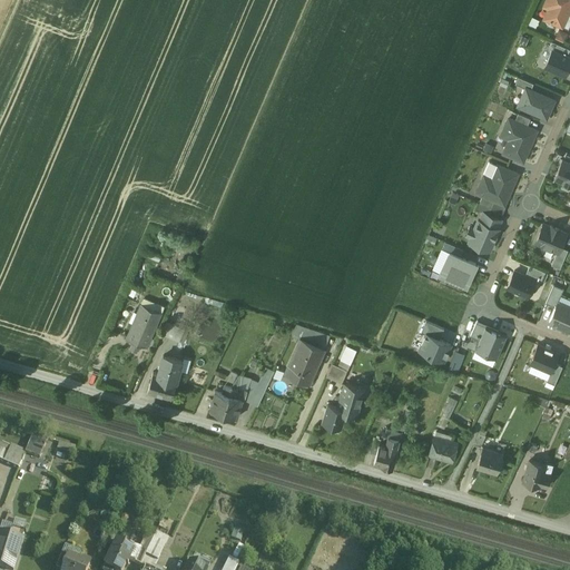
[(569,6),(569,0),(546,0),(544,6),(553,10),(549,21),(562,27),(569,6)]
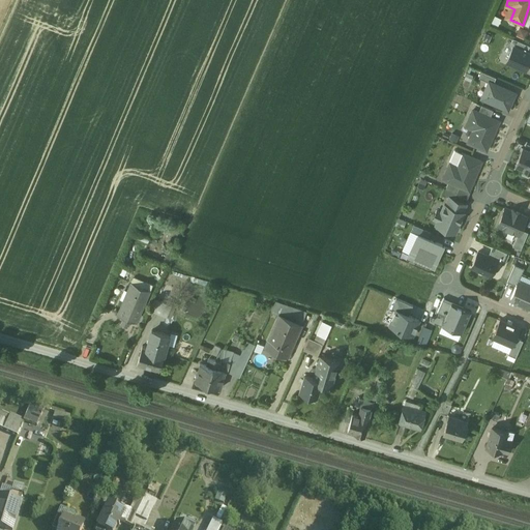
[(519,26),(516,34),(524,38),(528,30),(519,26)]
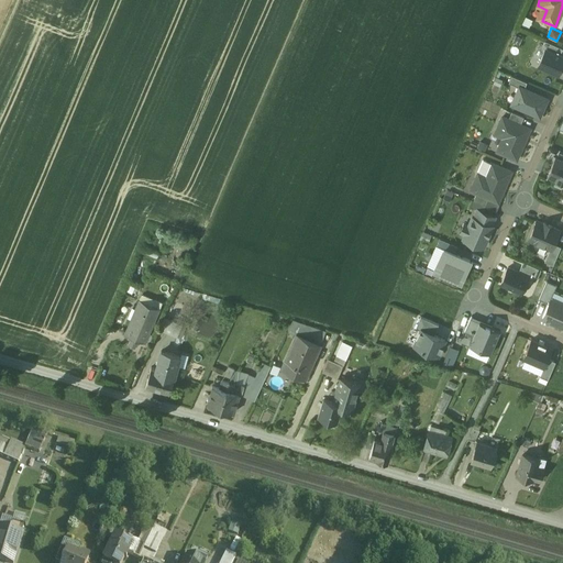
[(562,64),(562,55),(545,47),(538,66),(559,75),(562,64)]
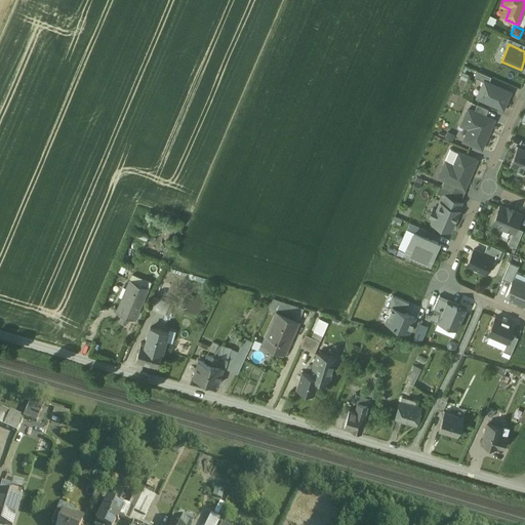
[(491,77),(477,71),(475,77),(484,81),(484,80),(489,82),(491,77)]
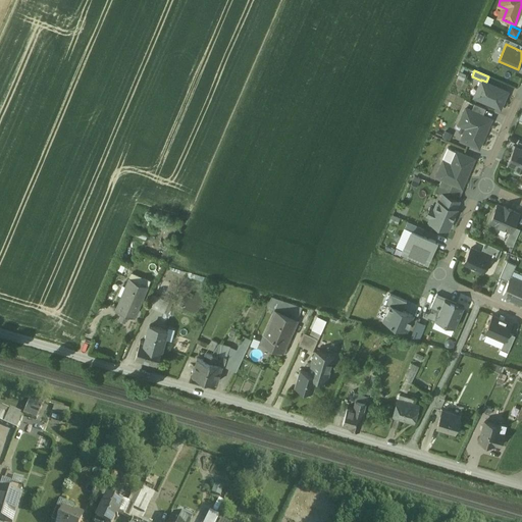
[(486,82),(481,80),(481,81),(474,97),(501,108),(508,91),(491,84),(491,85),(486,82)]
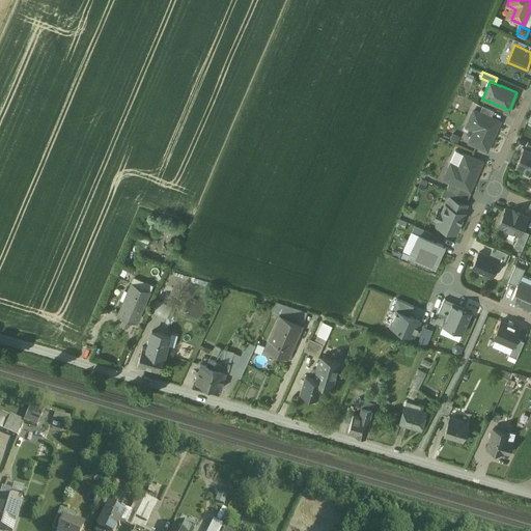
[(494,110),(482,106),(479,112),(491,117),(494,110)]
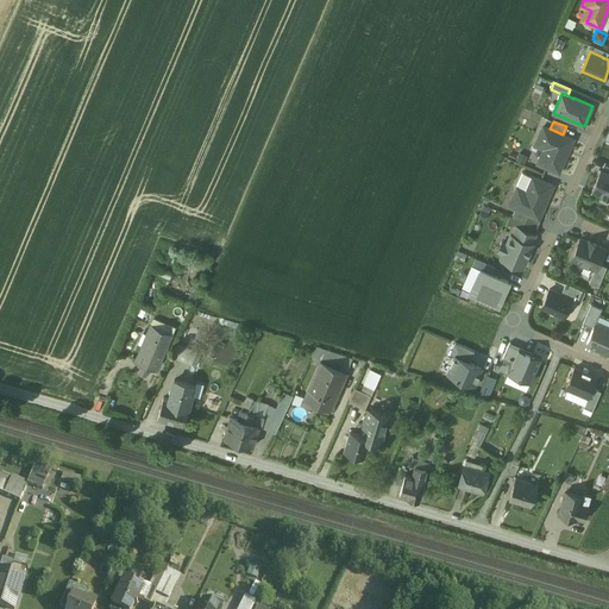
[(550,129),(544,126),(538,140),(542,143),(545,148),(544,148),(541,154),(541,155),(538,163),(540,164),(559,173),(573,139),(563,135),(550,129)]
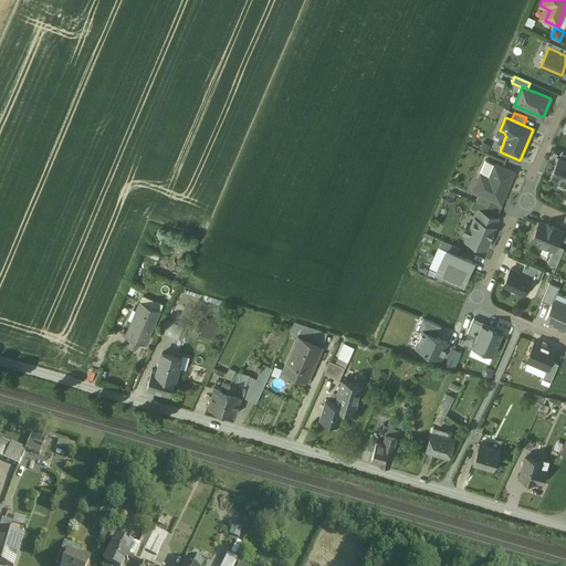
[(565,161),(558,159),(551,177),(565,184),(565,161)]
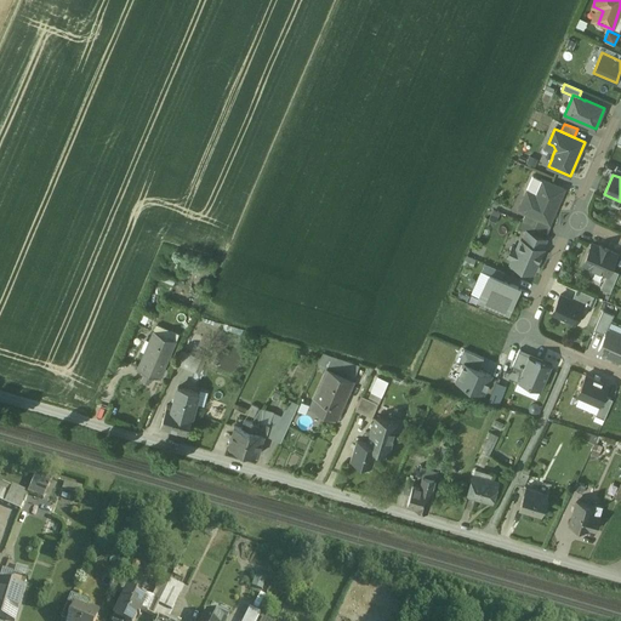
[(542,180),(539,188),(537,189),(535,194),(536,197),(531,198),(525,195),(519,210),(525,212),(539,218),(550,223),(564,189),(542,180)]
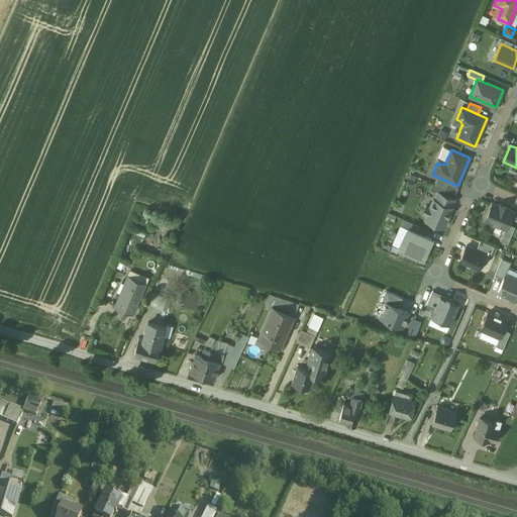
[(448,182),(437,177),(434,184),(435,185),(445,189),(448,182)]
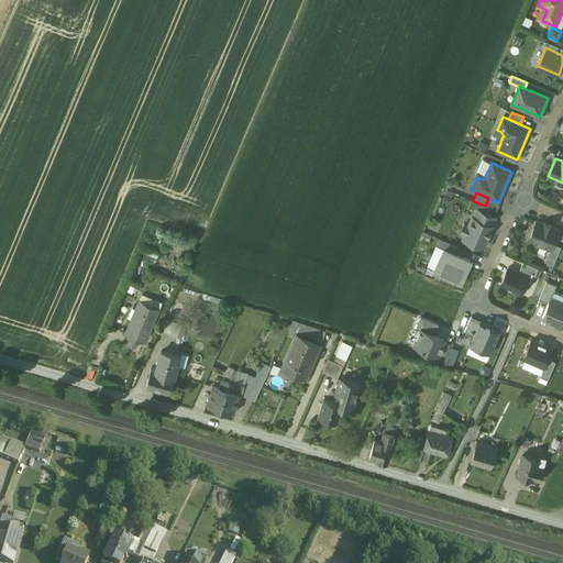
[(495,217),(477,209),(473,218),(492,225),(495,217)]
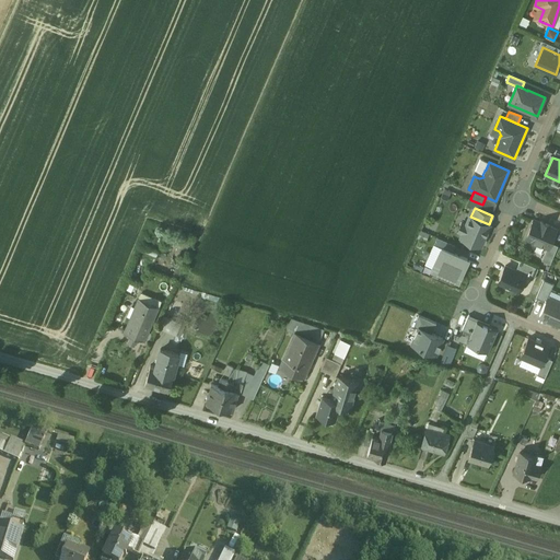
[(470,217),(470,216),(466,224),(462,222),(458,232),(463,233),(462,235),(469,238),(473,240),(471,242),(480,246),(490,224),(489,224),(470,217)]
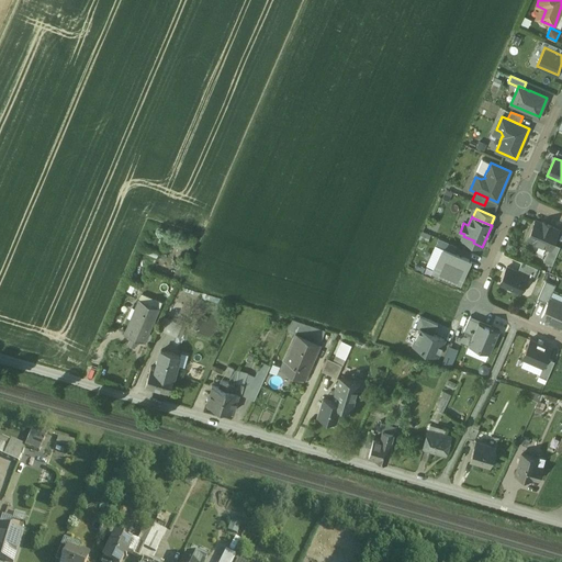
[(543,224),(537,221),(528,239),(529,239),(529,242),(535,244),(537,243),(549,248),(550,248),(552,243),(558,229),(551,227),(551,226),(543,223),(543,224)]
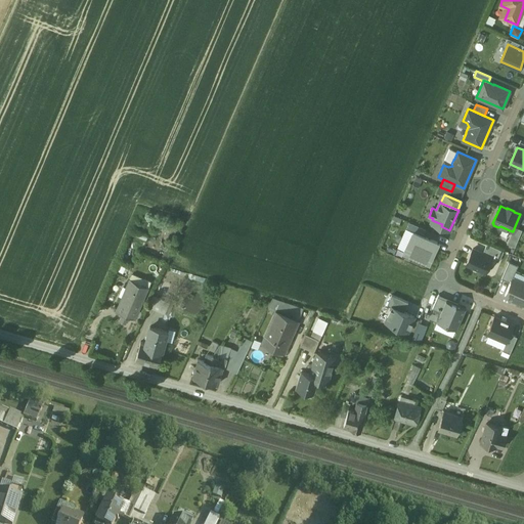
[(515,226),(513,231),(512,231),(507,244),(515,247),(522,230),(515,226)]
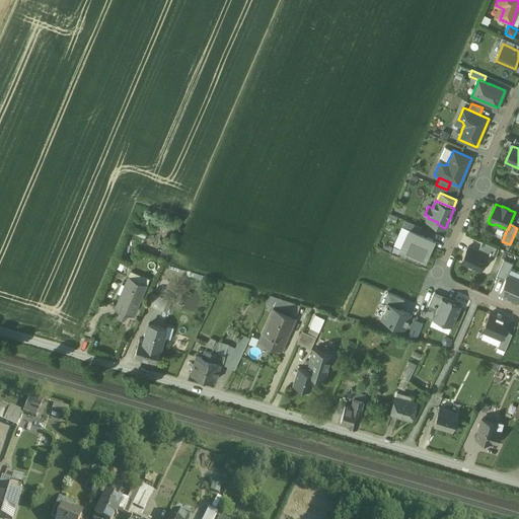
[(433,240),(410,229),(400,249),(425,261),(433,240)]
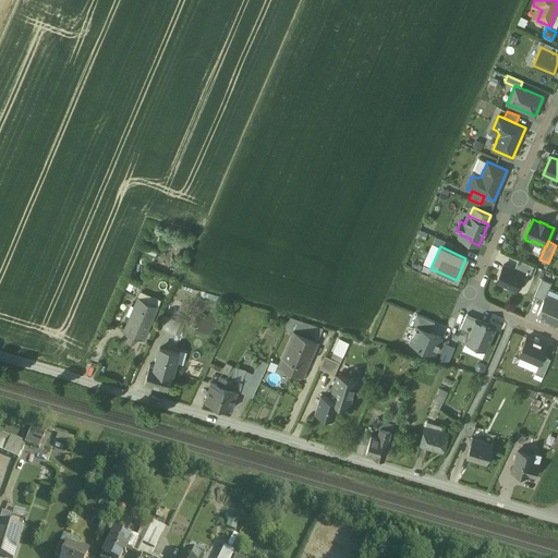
[(522,273),(501,264),(495,280),(514,289),(522,273)]
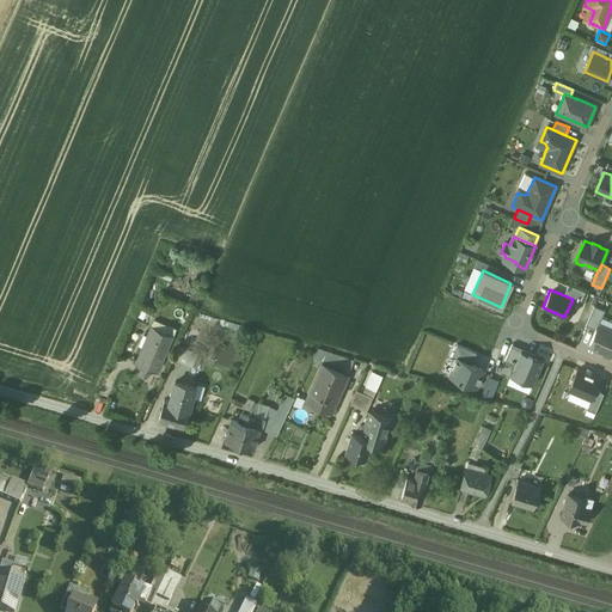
[(594,305),(586,325),(597,330),(605,310),(594,305)]
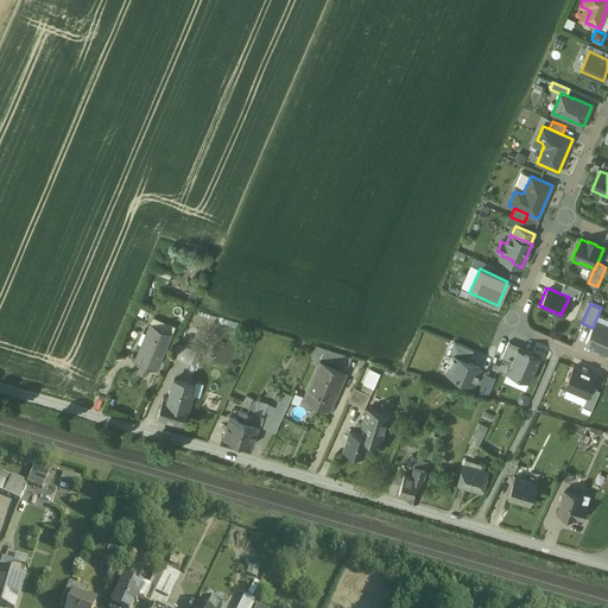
[(607,352),(607,327),(595,322),(586,344),(607,354),(607,352)]
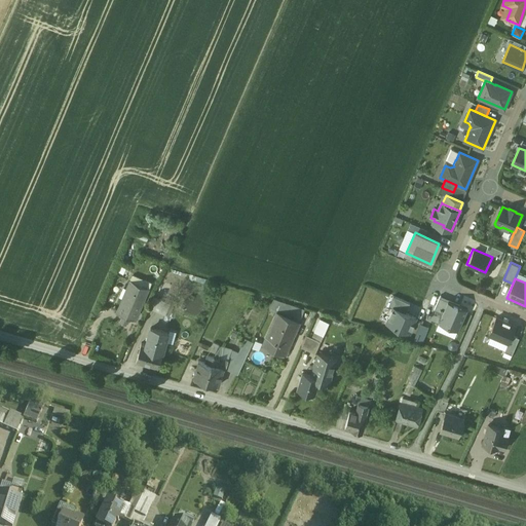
[(132,282),(118,311),(136,318),(149,289),(132,282)]
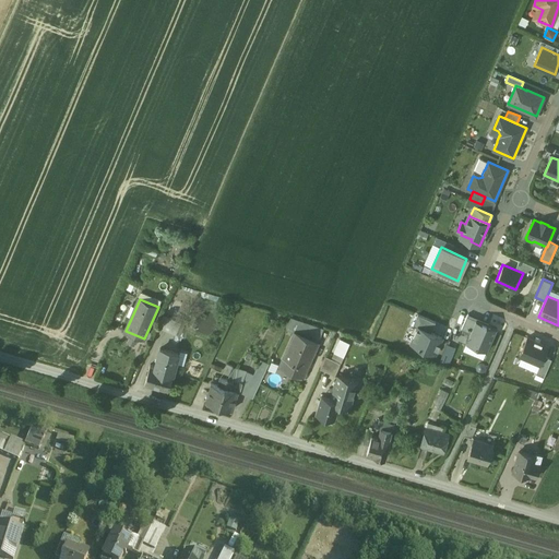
[(417,326),(430,332),(435,322),(418,314),(414,324),(417,326)]
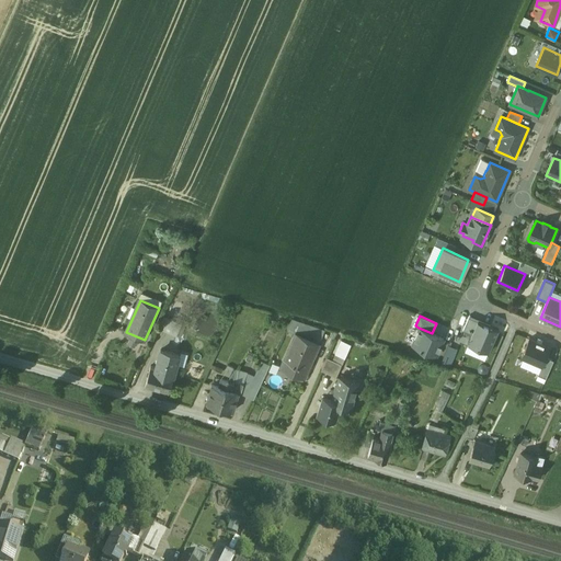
[(464,330),(472,334),(478,321),(478,319),(469,316),(464,330)]
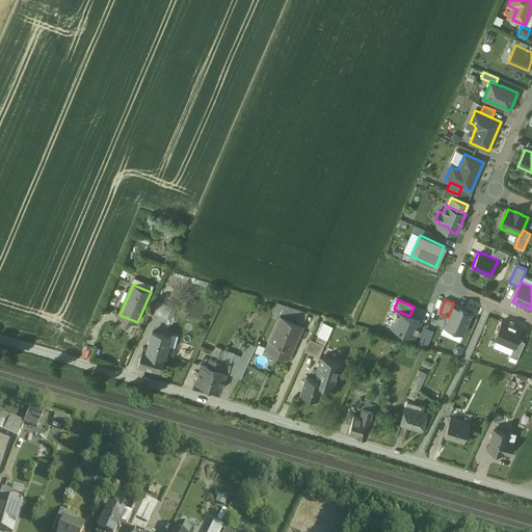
[(308,314),(277,303),(273,313),(281,316),(302,326),(308,314)]
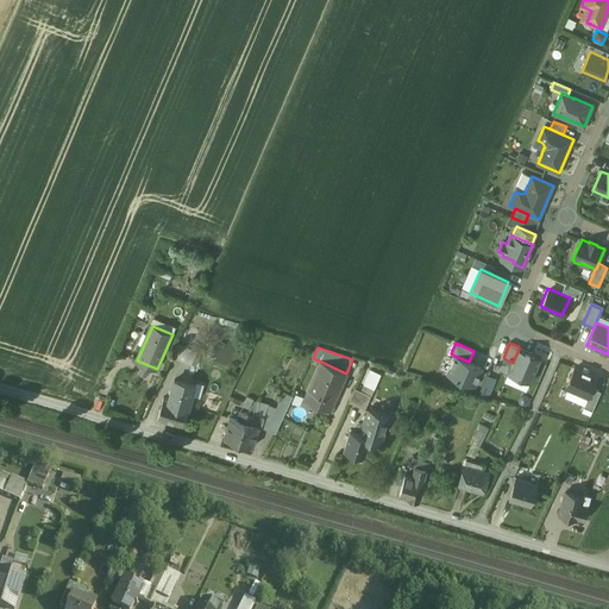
[(540,358),(519,349),(513,363),(508,372),(531,382),(540,358)]
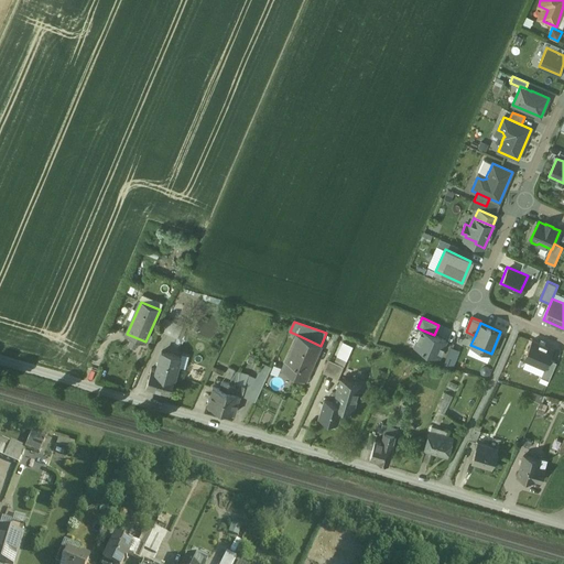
[(434,335),(421,329),(414,346),(440,357),(446,340),(434,335)]
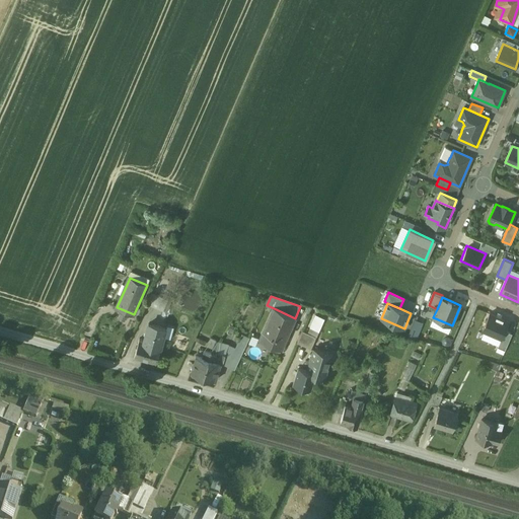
[(295,318),(274,308),(260,339),(281,349),(295,318)]
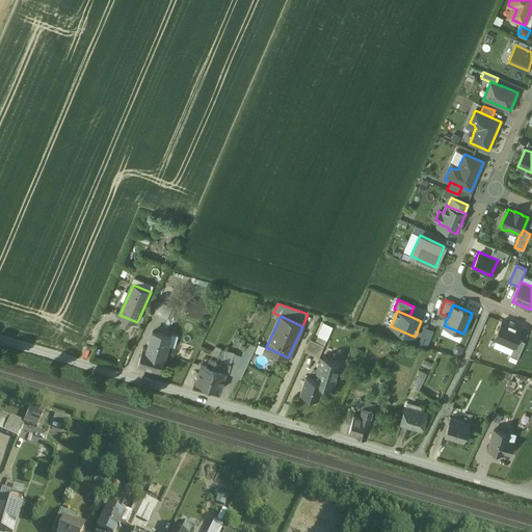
[(522,329),(502,321),(495,338),(513,347),(517,339),(522,329)]
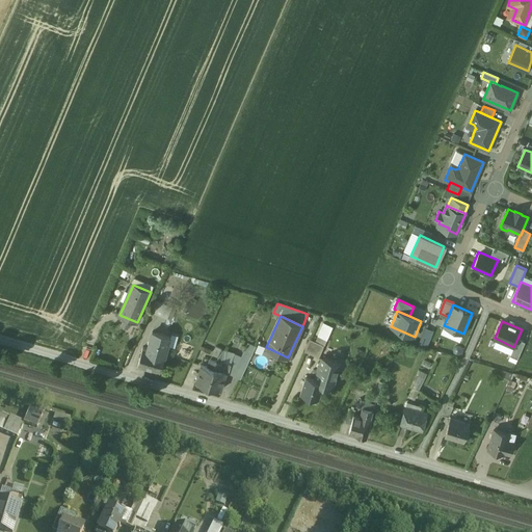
[(170,337),(152,331),(148,348),(142,347),(165,354),(170,337)]
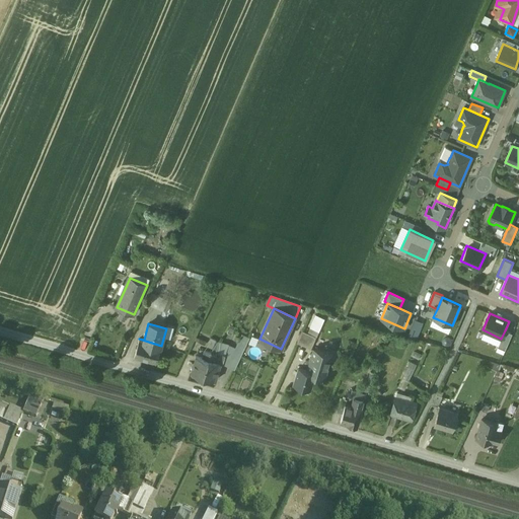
[(318,330),(310,327),(308,332),(315,337),(318,330)]
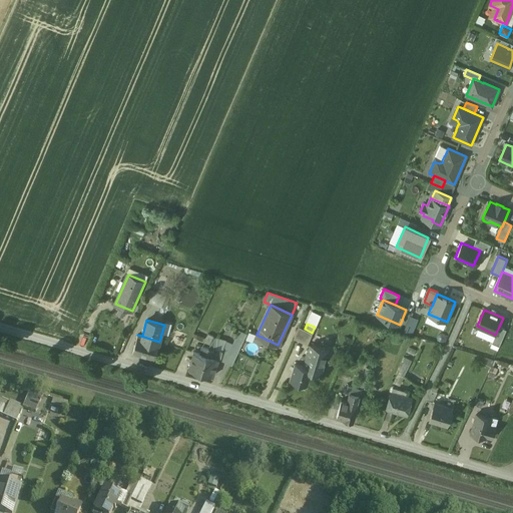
[(305,329),(299,327),(294,339),(307,345),(312,333),(305,329)]
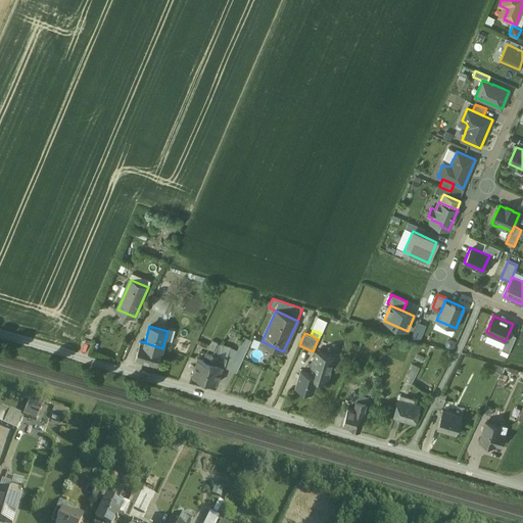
[(516,336),(509,333),(505,341),(502,349),(509,352),(516,336)]
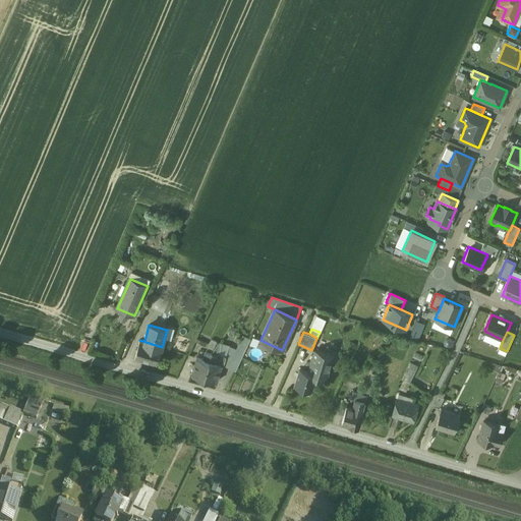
[(162,347),(139,340),(134,358),(157,364),(162,347)]
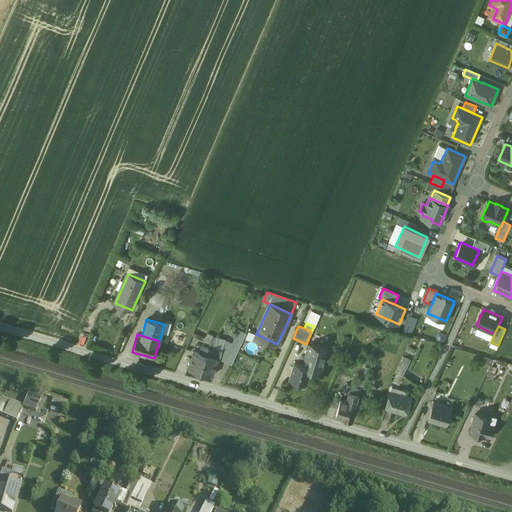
[(208,334),(204,342),(210,344),(213,336),(208,334)]
